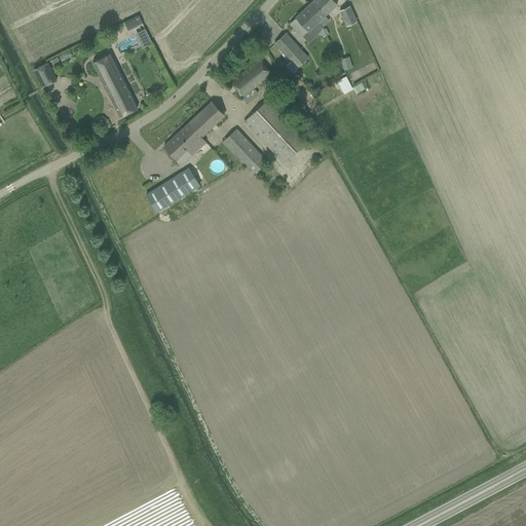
[(318,23),(323,28),(330,21),(325,15),(338,4),(334,0),(313,0),(309,5),(322,19),(318,23)]
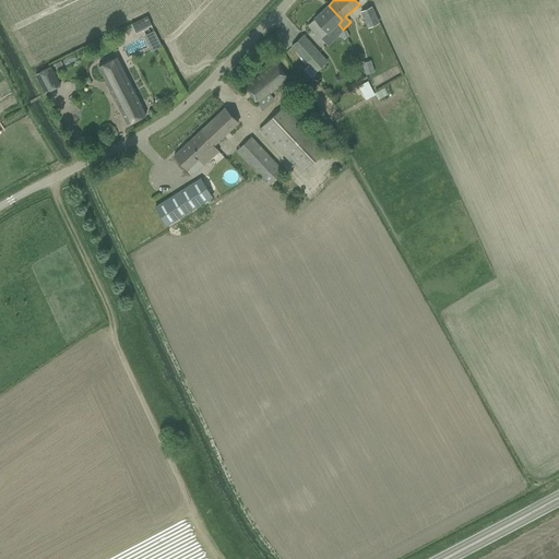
[(309,25),(322,38),(328,33),(329,33),(333,28),(339,35),(344,30),(343,30),(339,24),(342,20),(329,6),(314,19),(309,25)]
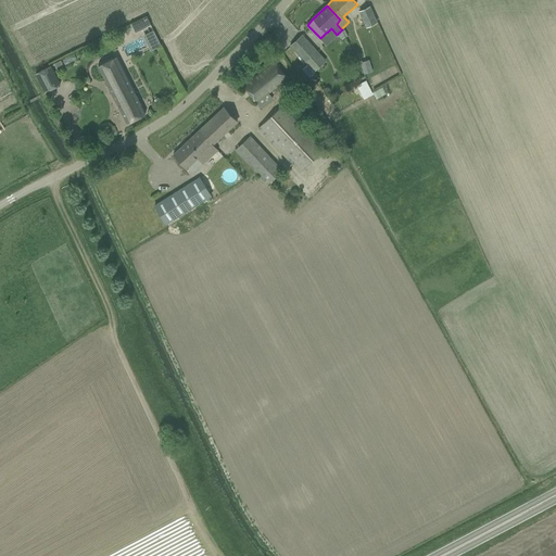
[(358,12),(365,28),(377,23),(369,7),(358,12)]
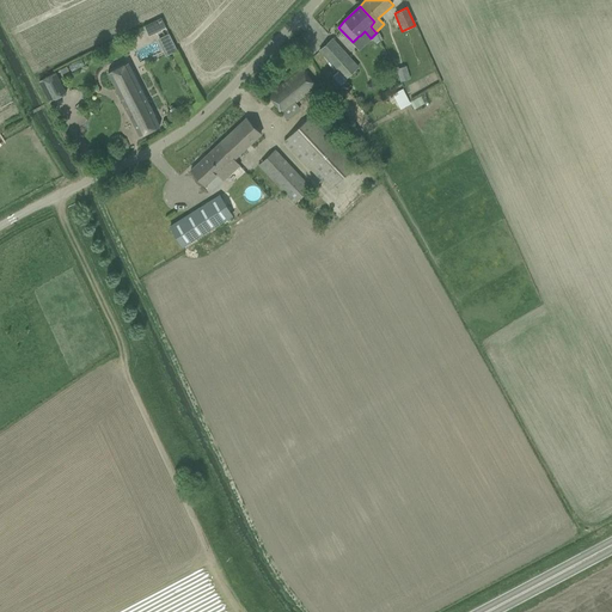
[(161,18),(145,26),(150,36),(166,28),(161,18)]
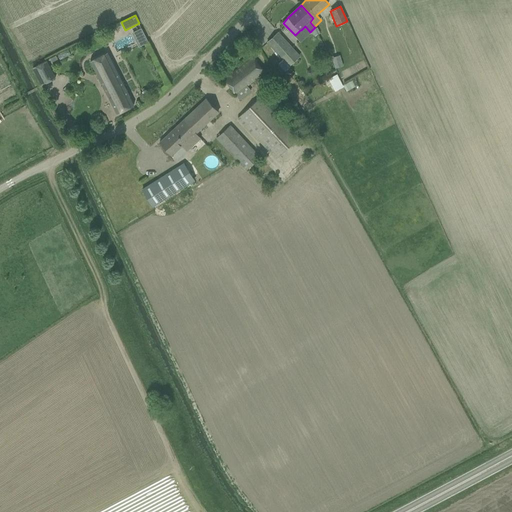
[(141,22),(132,27),(134,31),(143,26),(141,22)]
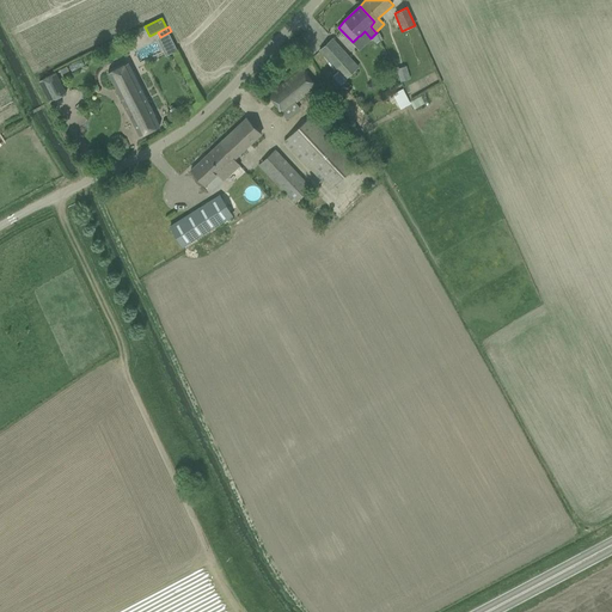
[(167,55),(181,48),(172,32),(159,38),(167,55)]
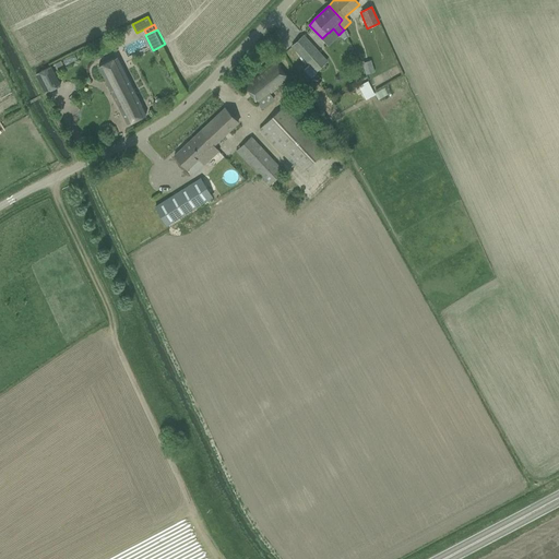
[(293,46),(317,72),(328,61),(304,36),(293,46)]
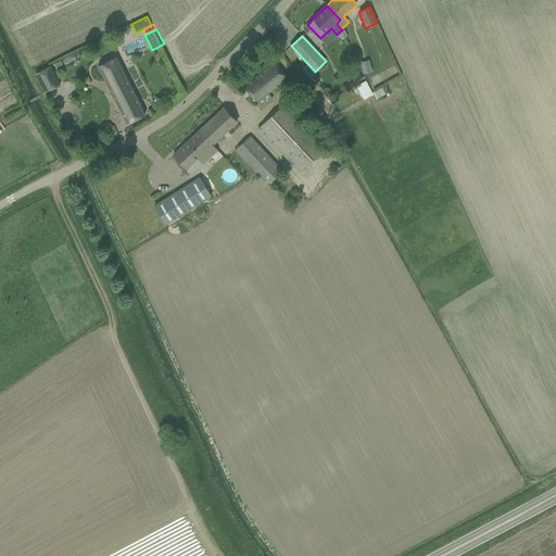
[(122,114),(127,124),(146,114),(140,104),(134,91),(126,76),(116,57),(98,66),(122,114)]
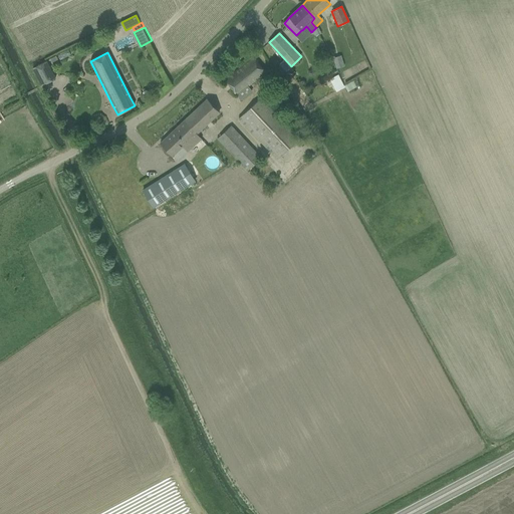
[(61,53),(49,58),(51,62),(63,57),(61,53)]
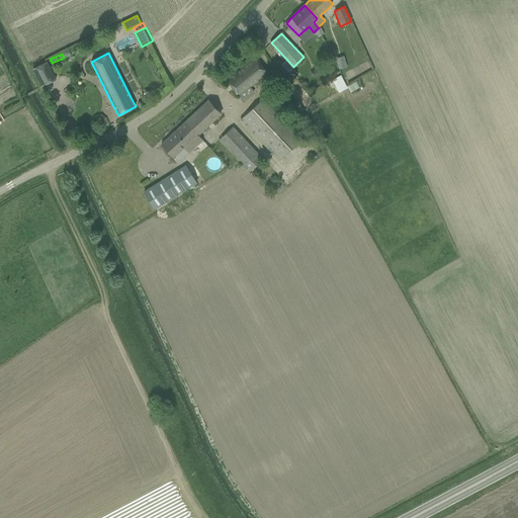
[(226,81),(242,100),(253,91),(249,86),(267,72),(255,58),(226,81)]
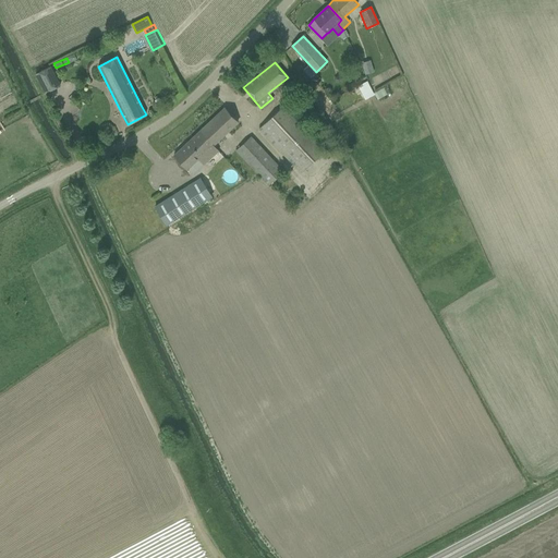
[(36,73),(46,93),(60,85),(50,65),(36,73)]
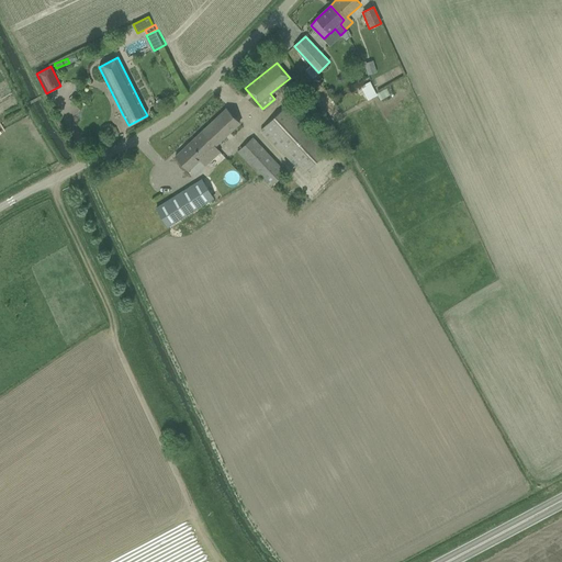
[(369,81),(359,87),(363,94),(366,93),(367,97),(370,94),(369,91),(373,89),(369,81)]
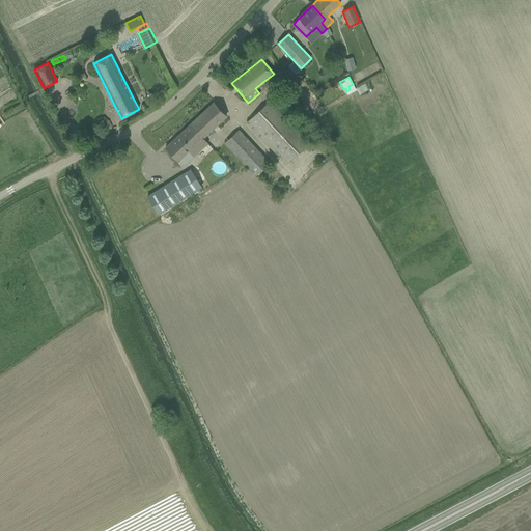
[(247,121),(286,164),(312,141),(280,106),(283,104),(276,95),(247,121)]
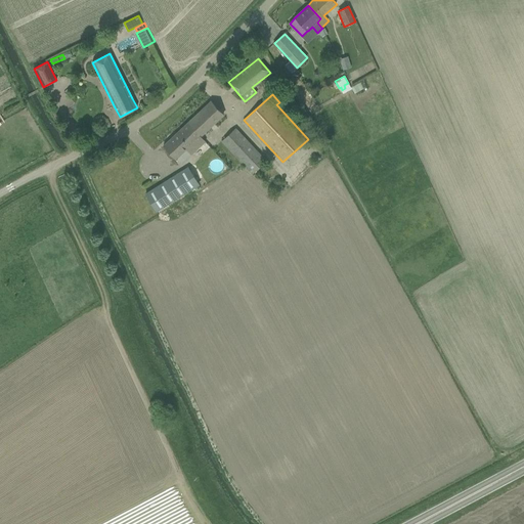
[(164,145),(177,160),(186,150),(191,156),(206,141),(202,136),(224,115),(211,100),(164,145)]
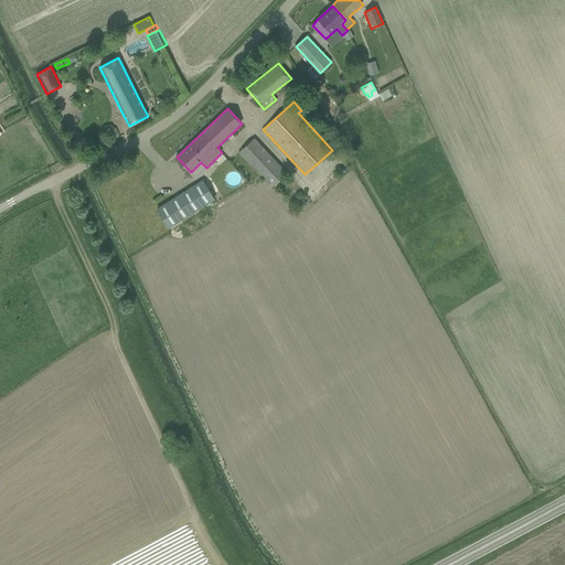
[(273,187),(287,173),(254,138),(240,152),(273,187)]
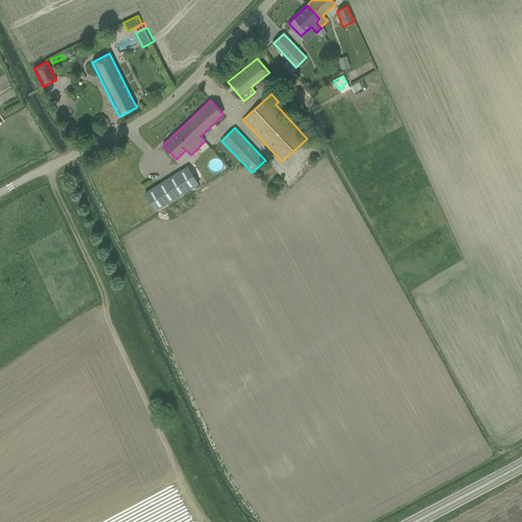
[(146,194),(157,211),(200,184),(188,166),(146,194)]
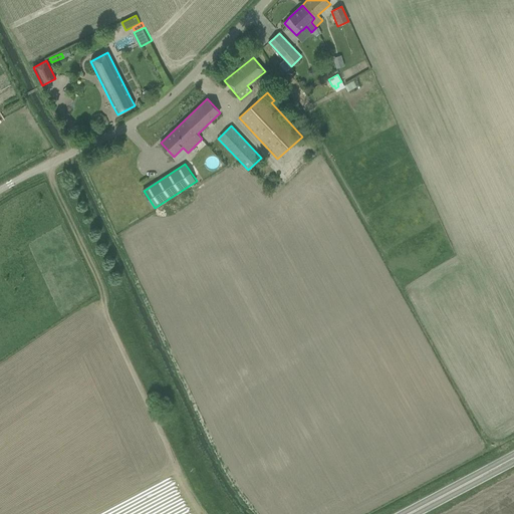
All buildings are outlined.
